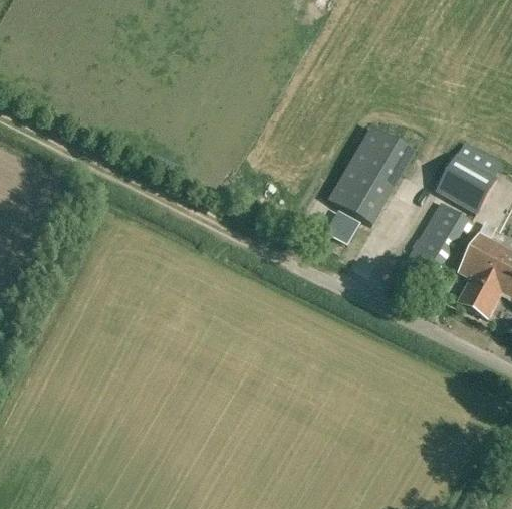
[(333,200),(378,225),(420,150),(374,125),(333,200)]
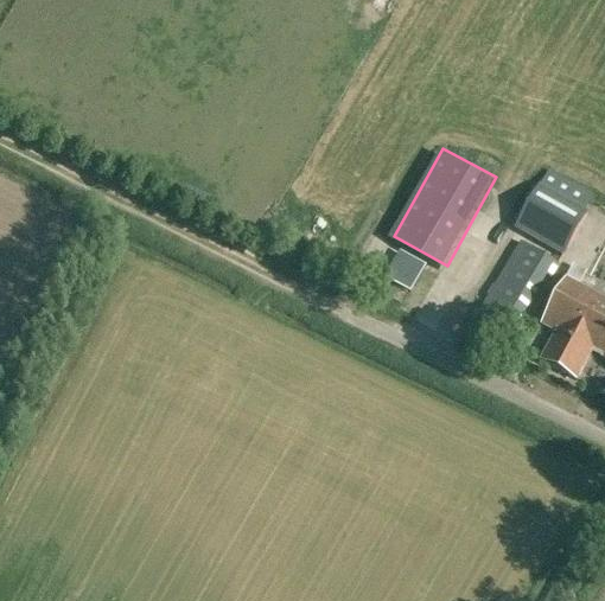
[(561,253),(586,208),(536,180),(513,225),(561,253)]
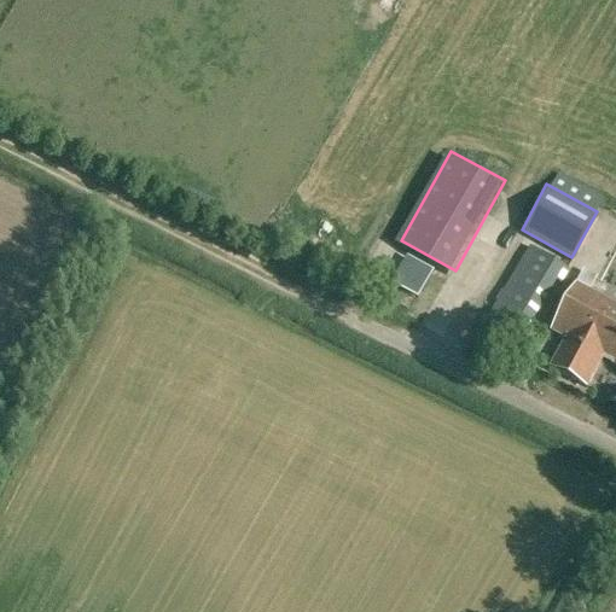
[(563,262),(529,242),(472,339),(506,359),(563,262)]
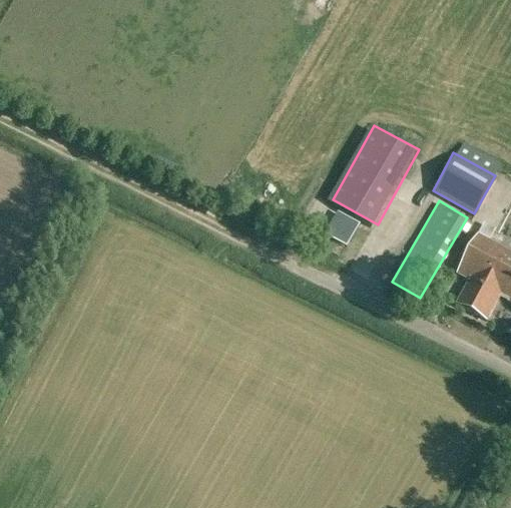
[(352,244),(364,220),(341,208),(329,232),(352,244)]
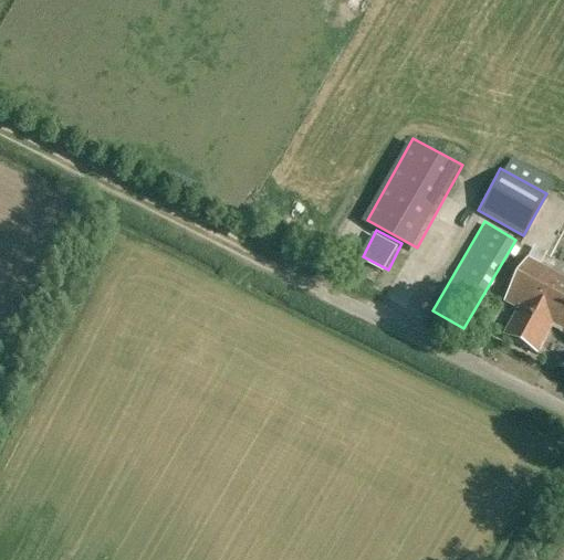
[(515,306),(501,333),(534,350),(549,324),(563,331),(563,276),(524,255),(509,286),(501,298),(515,306)]
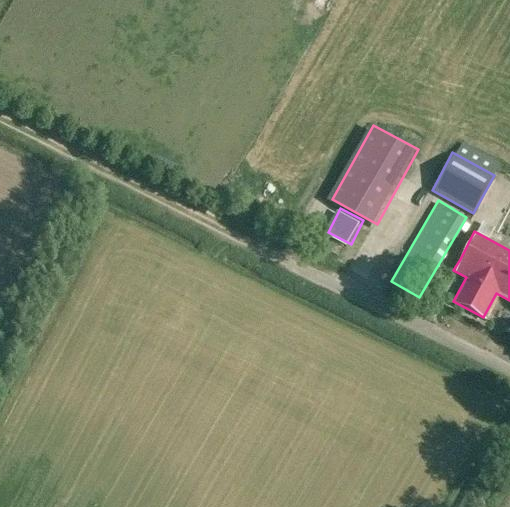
All buildings are outlined.
